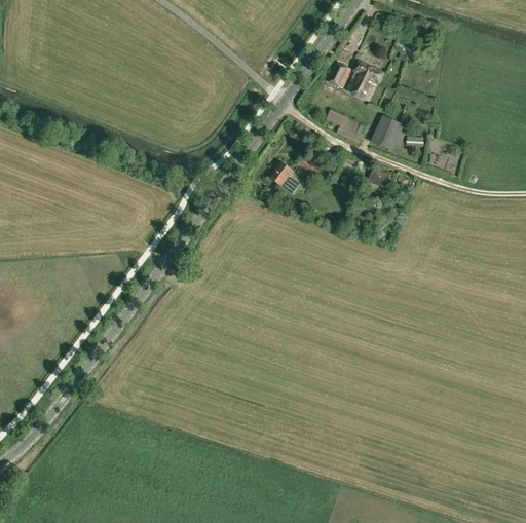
[(355,70),(352,75),(360,79),(363,73),(376,80),(378,81),(383,71),(358,59),(352,69),(355,70)]
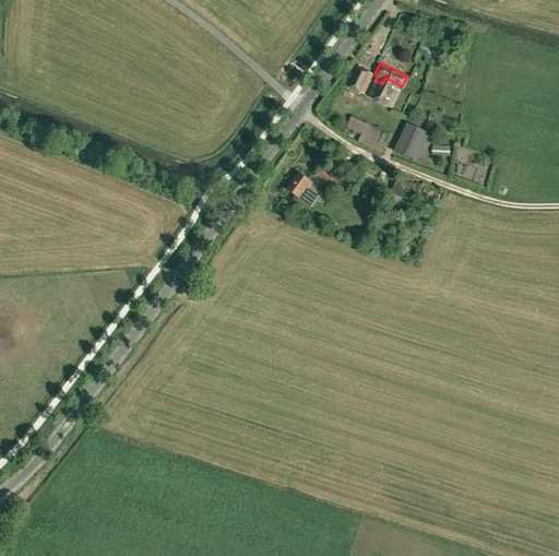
[(355,64),(345,84),(364,93),(373,72),(355,64)]
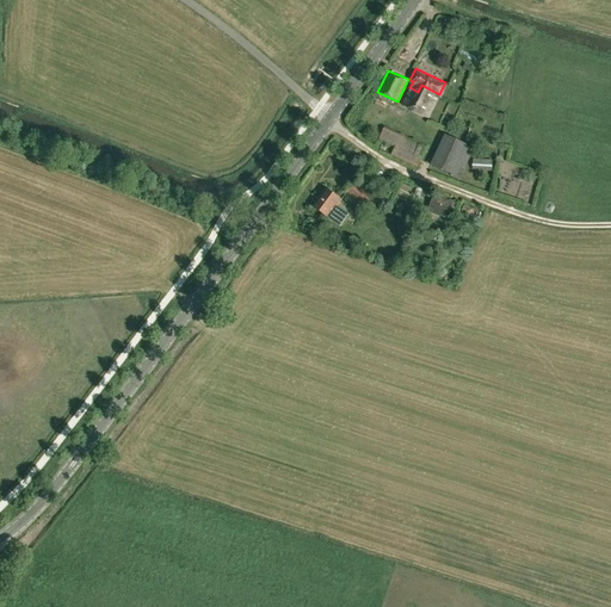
[(426,115),(437,93),(421,85),(418,92),(409,87),(402,101),(426,115)]
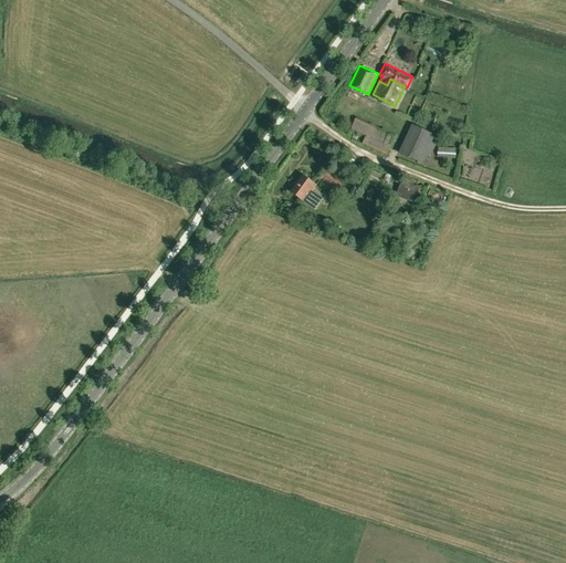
[(388,148),(395,132),(358,115),(350,128),(366,136),(365,138),(388,148)]
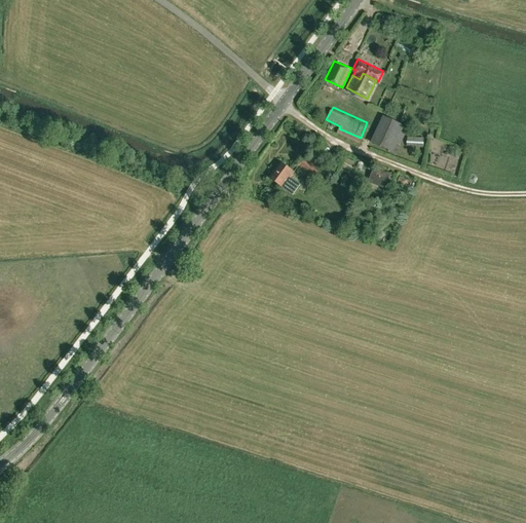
[(408,125),(383,113),(370,140),(396,153),(408,125)]
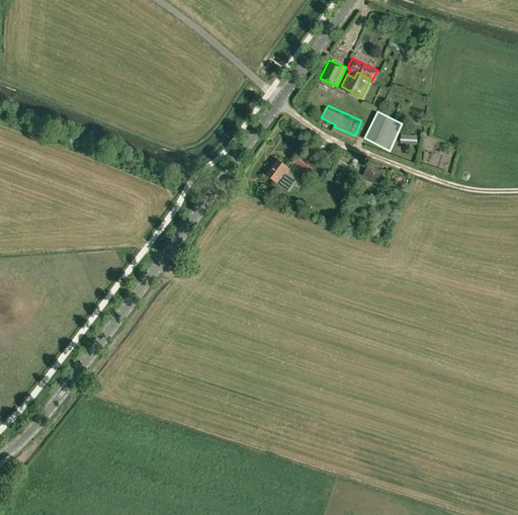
[(402,133),(401,145),(417,145),(417,134),(402,133)]
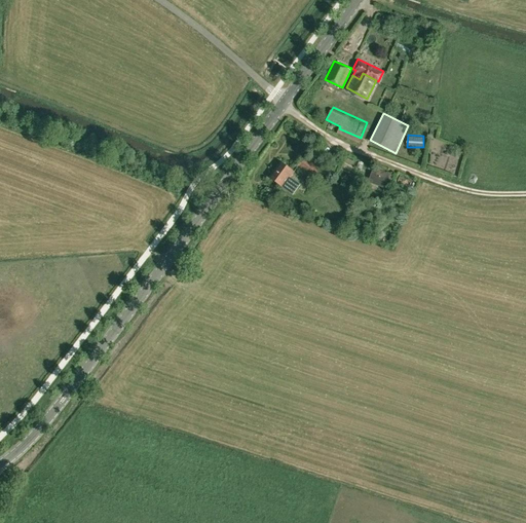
[(310,173),(311,172),(317,177),(323,170),(316,164),(305,155),(297,163),(310,173)]
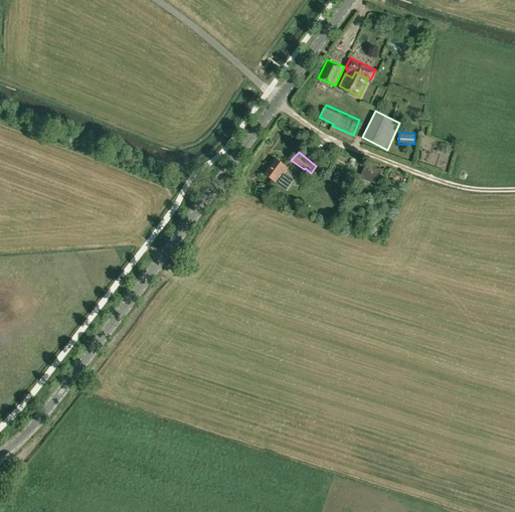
[(287,174),(284,172),(288,167),(275,158),(264,172),(280,184),(287,174)]
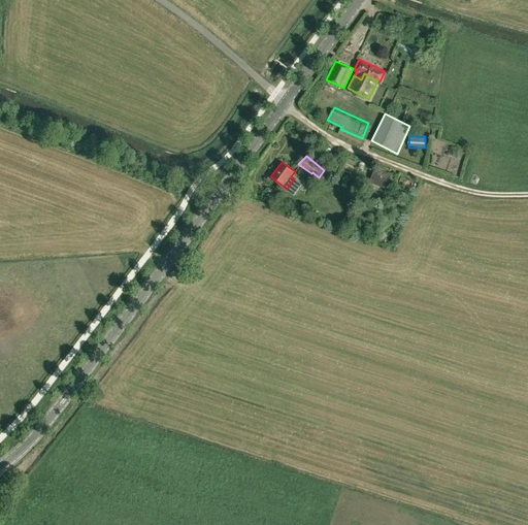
[(370,181),(384,186),(390,187),(395,173),(375,166),(370,181)]
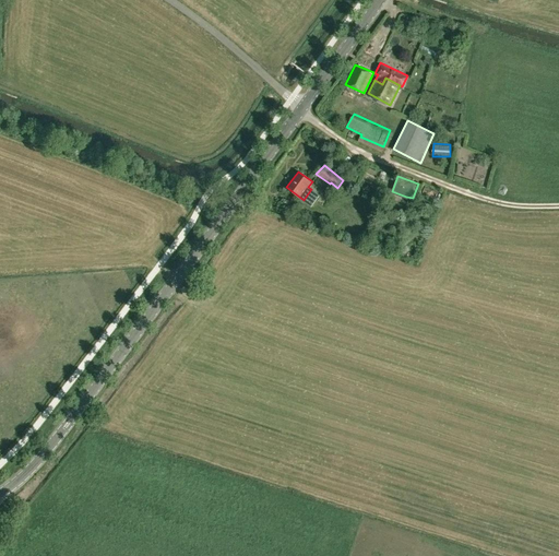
[(425,184),(421,191),(429,194),(429,193),(432,194),(435,189),(431,188),(432,186),(425,184)]
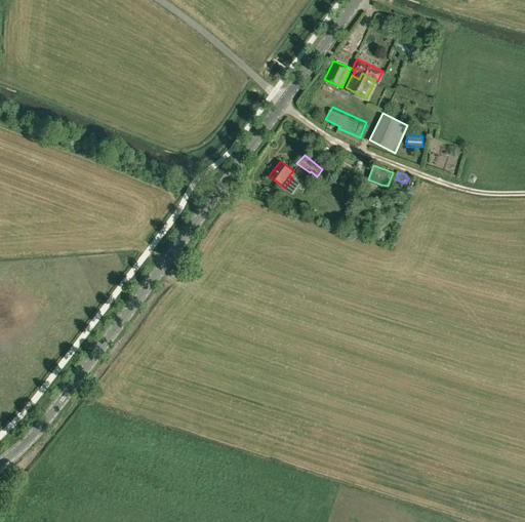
[(74,398),(85,386),(80,382),(69,394),(74,398)]
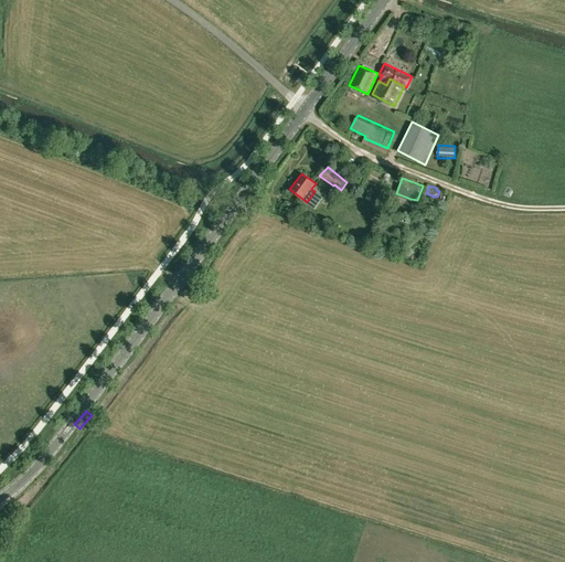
[(13,489),(21,498),(36,483),(29,475),(13,489)]
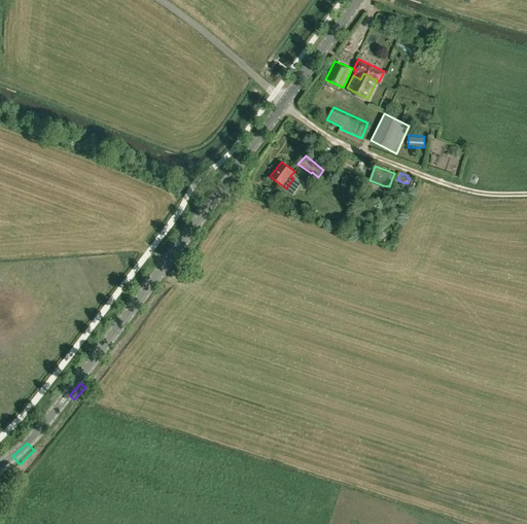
All buildings are outlined.
